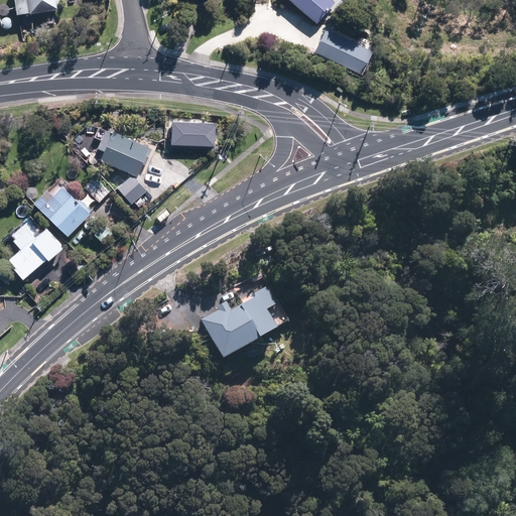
[(13,0),(16,17),(63,9),(61,0),(13,0)]
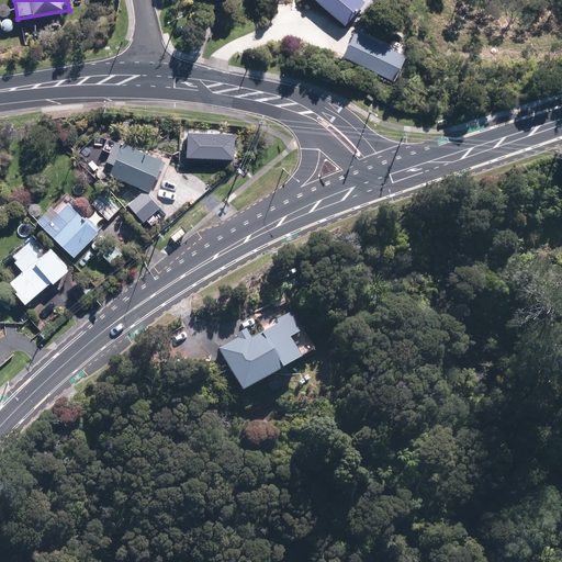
[(313,0),(344,26),(362,4),(358,0),(313,0)]
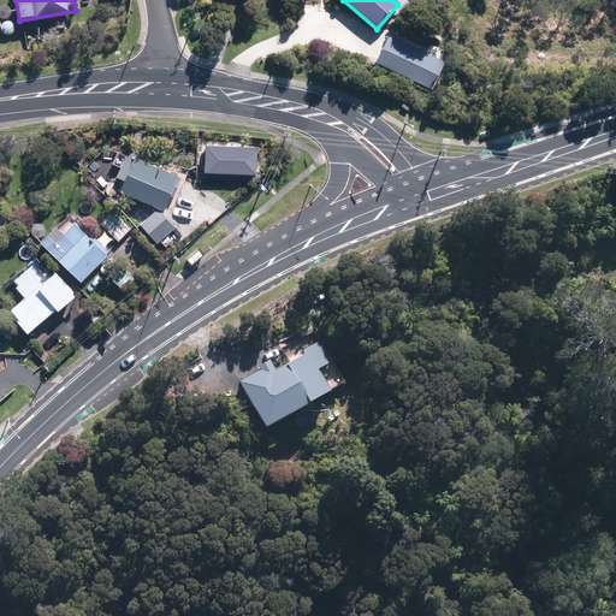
[(179,176),(123,155),(114,179),(123,182),(118,195),(164,211),(169,196),(171,197),(179,176)]
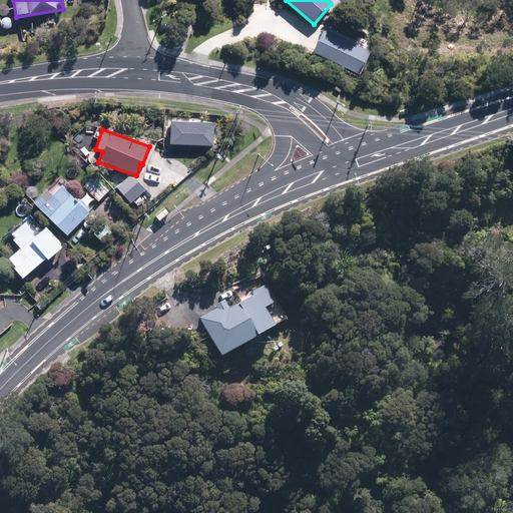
[(145,188),(129,173),(116,188),(132,203),(145,188)]
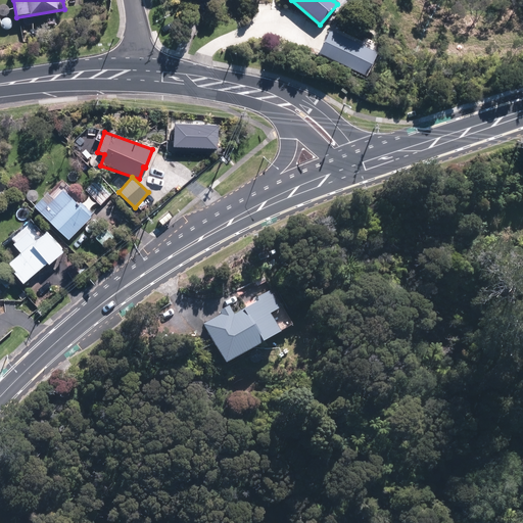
[(111,195),(95,179),(85,190),(101,205),(111,195)]
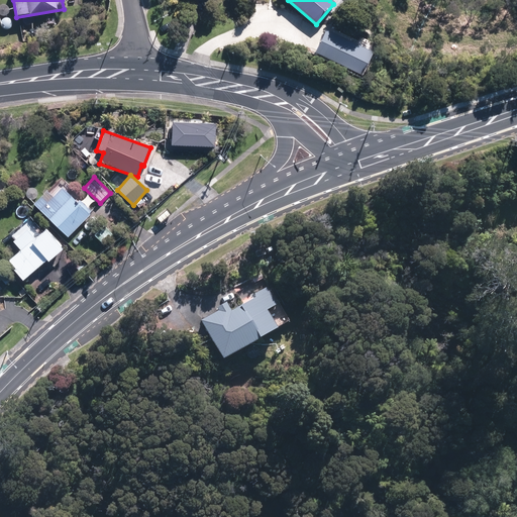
[(73,199),(66,192),(69,189),(61,181),(48,194),(44,190),(32,203),(68,237),(93,212),(76,195),(73,199)]
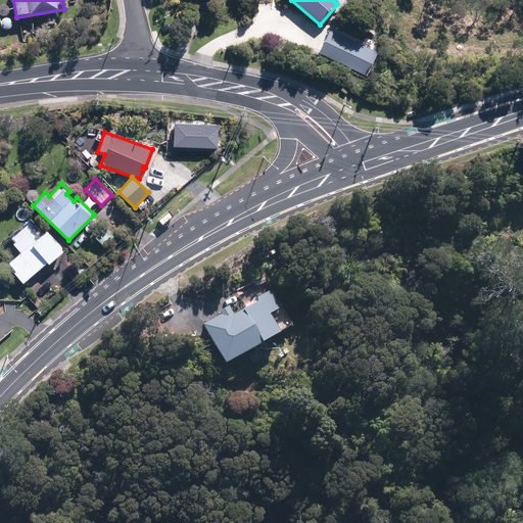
[(113,237),(104,228),(97,235),(106,244),(113,237)]
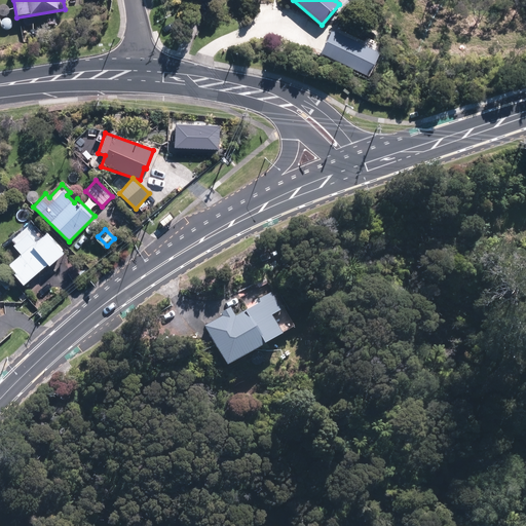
[(47,231),(35,241),(28,233),(26,235),(23,231),(14,238),(17,241),(13,246),(20,254),(8,263),(14,272),(13,273),(22,284),(47,264),(48,265),(64,252),(47,231)]
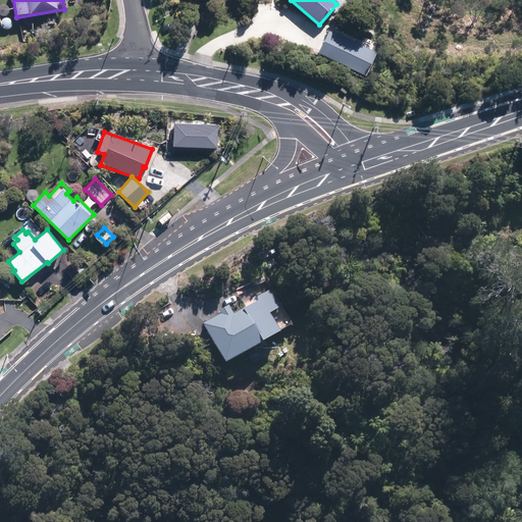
[(268,316),(280,310),(270,290),(252,299),(254,305),(232,316),(227,308),(219,312),(221,315),(203,324),(224,366),(278,338),(279,337),(268,316)]
